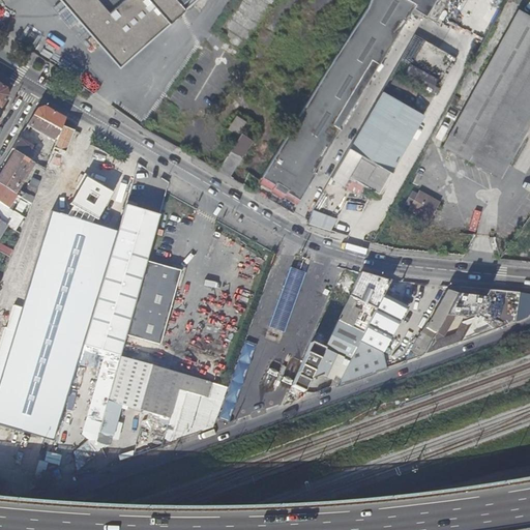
[(197,0),(61,0),(120,67),(197,0)]
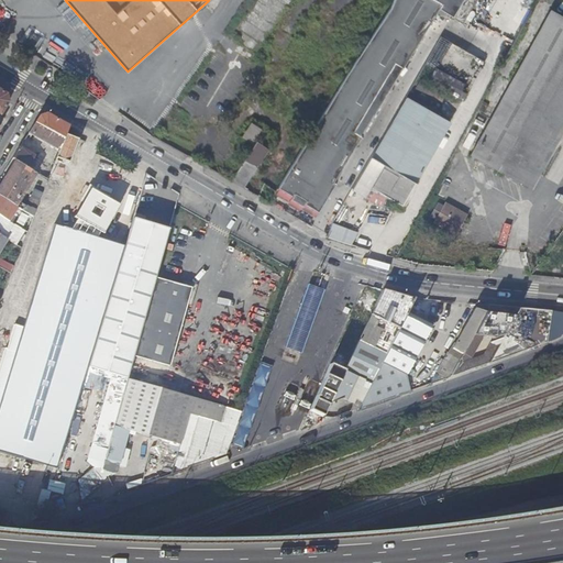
[(395,0),(390,11),(277,190),(317,214),(334,187),(331,185),(439,9),(454,17),(464,0),(395,0)]
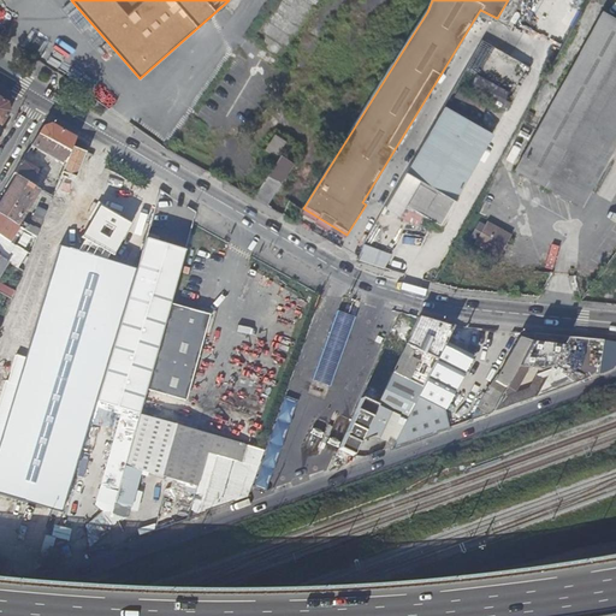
[(573,201),(615,122),(615,17),(605,12),(516,171),(573,201)]
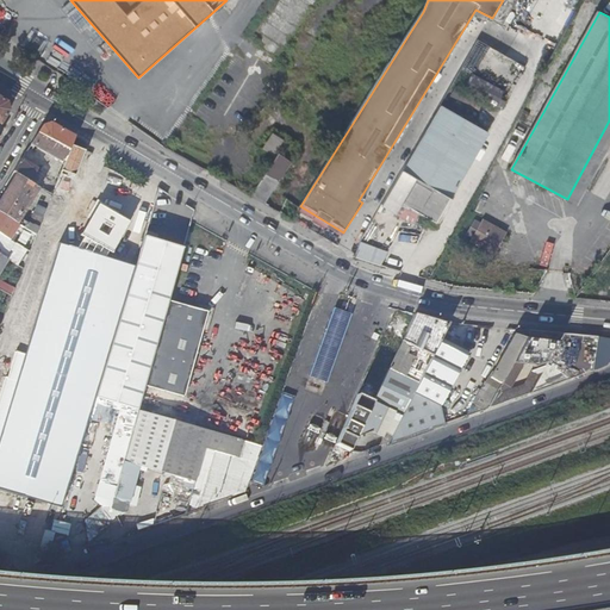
[(496,106),(500,99),(504,93),(472,75),(464,88),(496,106)]
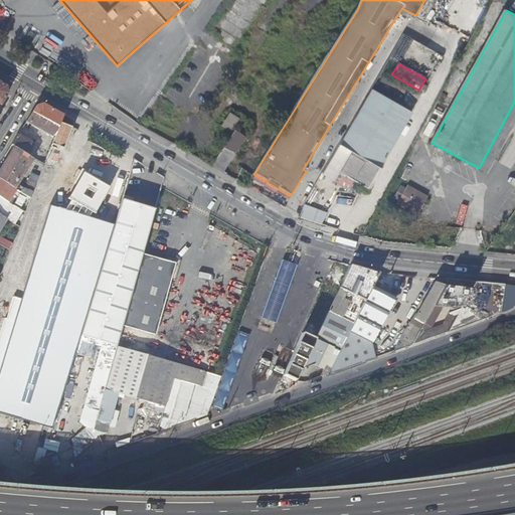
[(0,105),(1,106),(8,94),(7,86),(0,81),(0,105)]
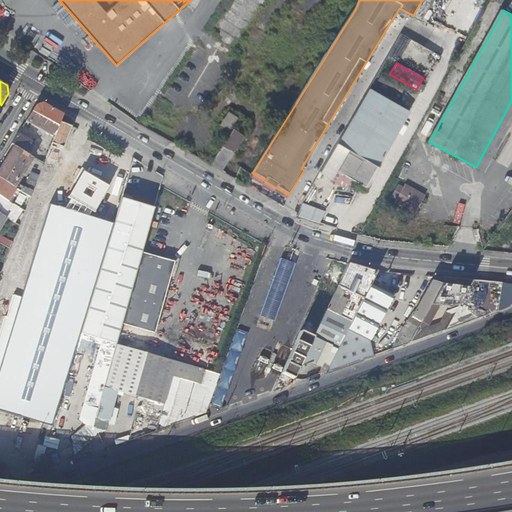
[(425,86),(420,83),(416,89),(421,92),(425,86)]
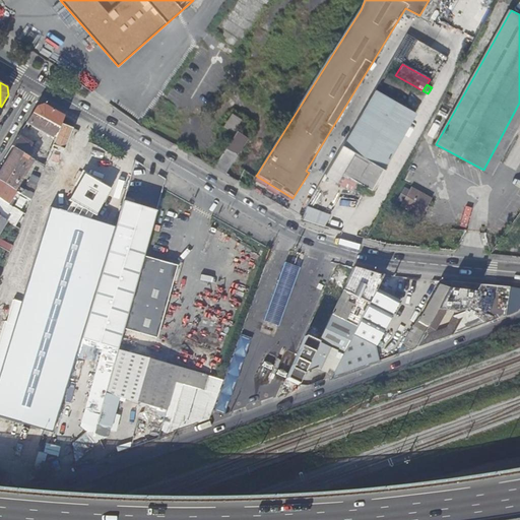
[(385,169),(404,136),(416,115),(376,90),(324,178),(336,185),(343,174),(372,190),(385,169)]
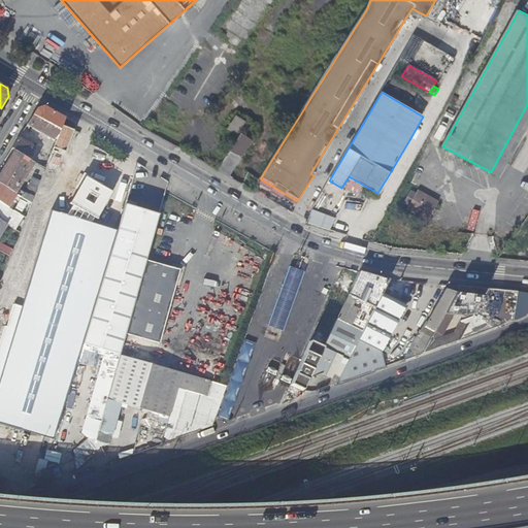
[(527,126),(527,104),(491,172),(499,177),(527,126)]
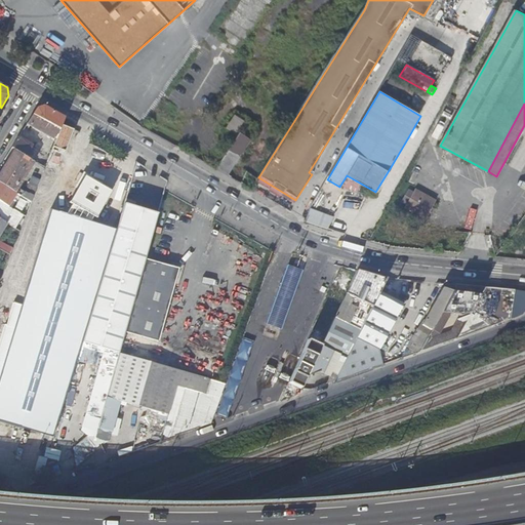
[(63,125),(66,118),(44,106),(37,109),(28,124),(52,137),(56,139),(63,125)]
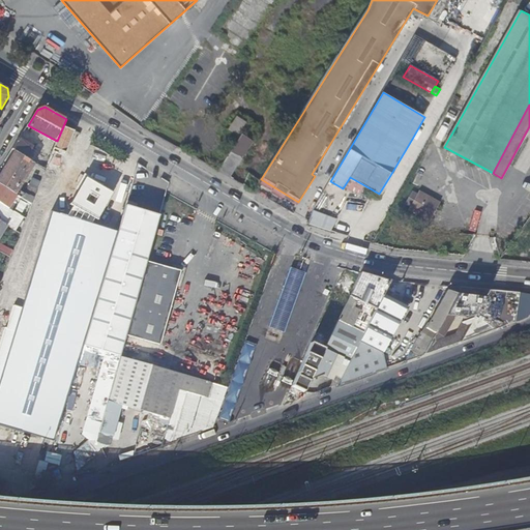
[(237,117),(228,129),(237,136),(245,122),(237,117)]
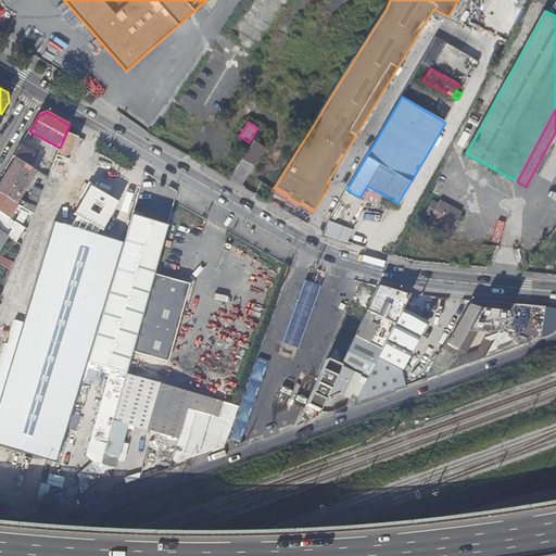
[(58,155),(70,160),(78,138),(66,133),(60,148),(58,155)]
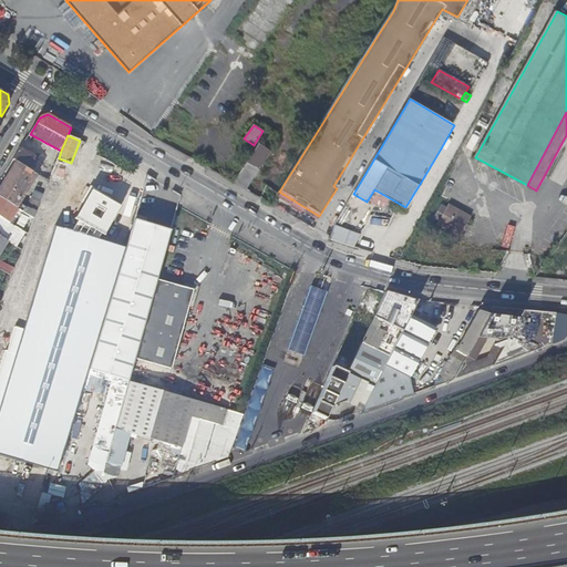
[(259,143),(233,183),(246,191),(271,151),(259,143)]
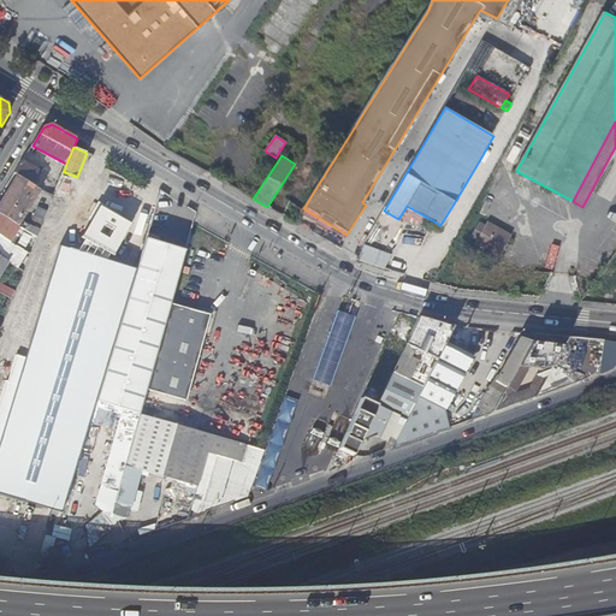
[(19,176),(31,184),(31,183),(36,176),(39,172),(23,161),(15,173),(19,176)]
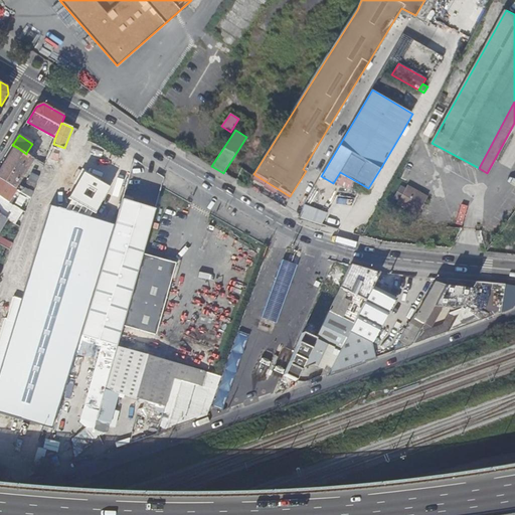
[(51,147),(53,144),(55,137),(51,135),(47,145),(51,147)]
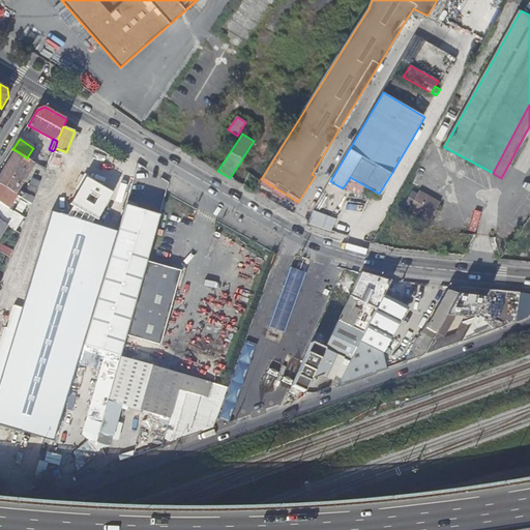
[(47,193),(50,194),(66,152),(55,148),(53,151),(46,169),(46,170),(45,172),(43,177),(40,182),(38,189),(47,193)]
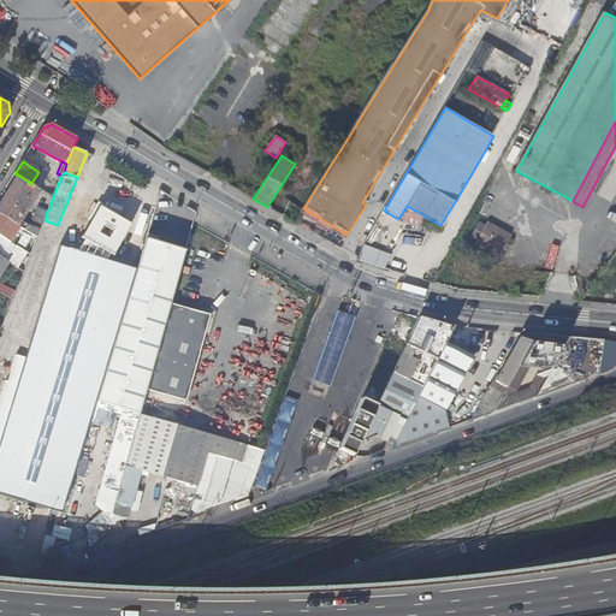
[(46,193),(53,196),(61,176),(57,173),(54,173),(49,184),(46,193)]
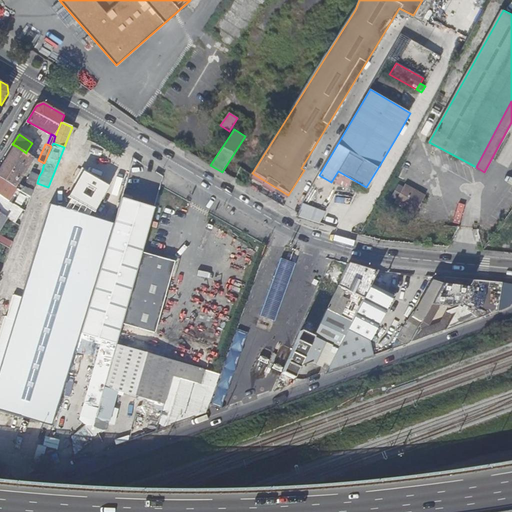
[(38,169),(42,171),(43,166),(44,164),(26,153),(16,146),(13,150),(10,148),(6,155),(9,157),(0,170),(0,178),(4,181),(14,187),(31,159),(41,165),(38,169)]
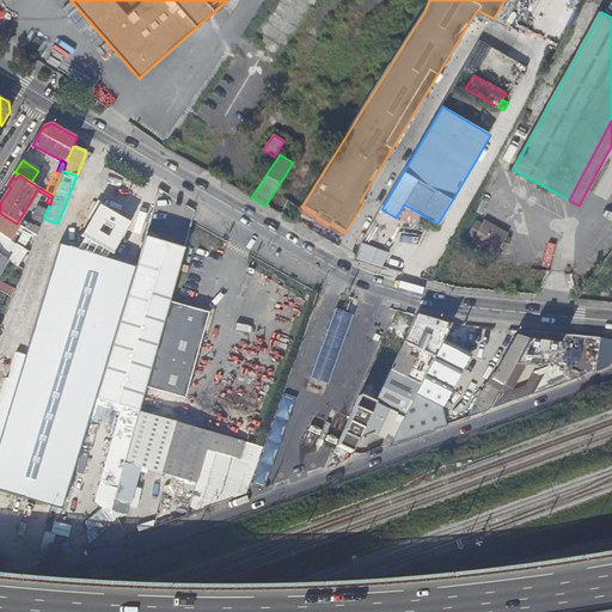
[(31,182),(46,191),(49,183),(36,175),(31,182)]
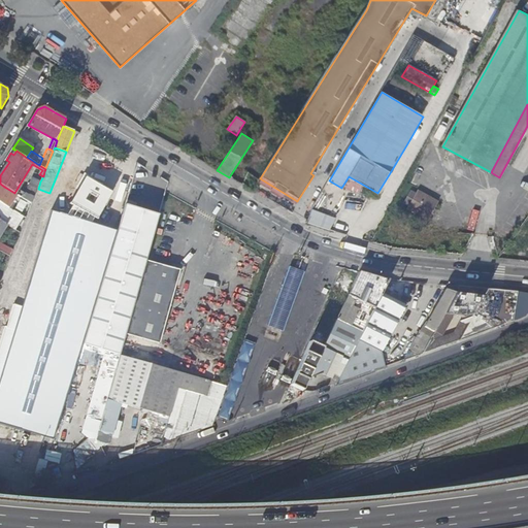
[(4,327),(0,340),(0,423),(52,438),(84,344),(119,230),(89,223),(93,218),(97,218),(111,192),(83,176),(70,204),(72,205),(66,217),(52,212),(24,306),(14,303),(7,327),(4,327)]
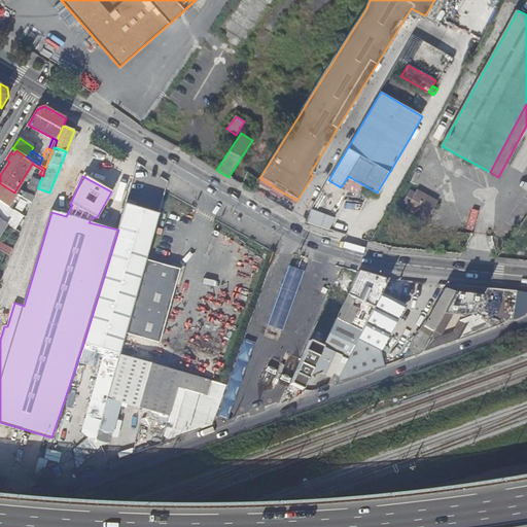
[(32,203),(38,188),(40,181),(35,179),(33,177),(24,199),(31,203),(32,203)]
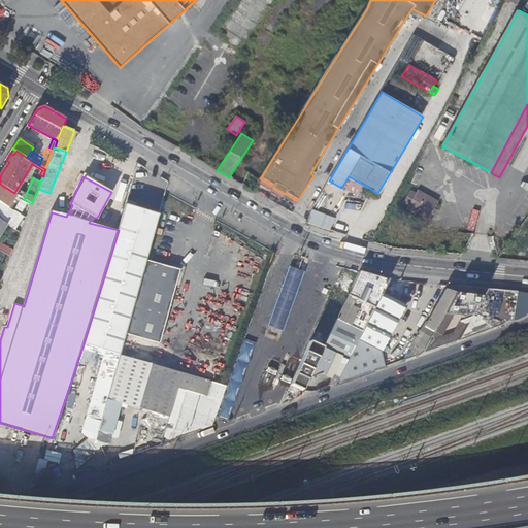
[(409,206),(417,194),(411,191),(404,203),(409,206)]
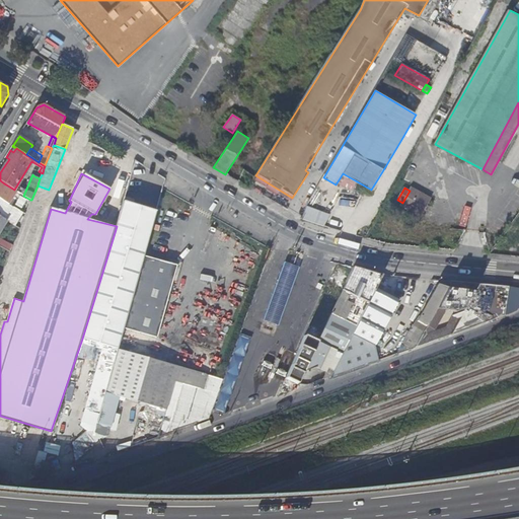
[(412,188),(410,191),(402,203),(400,207),(421,218),(432,199),(412,188)]
